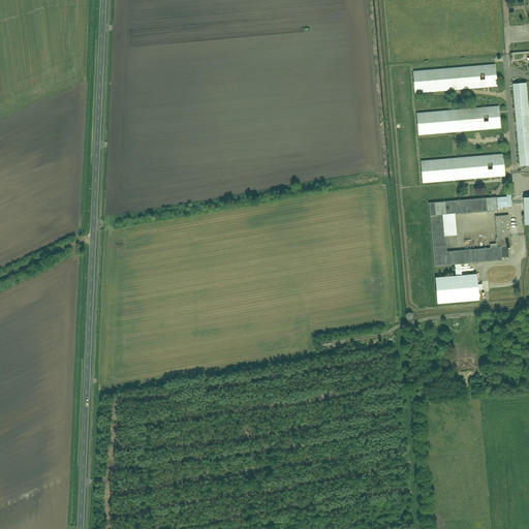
[(495,65),(412,71),(414,94),(497,87),(495,65)]
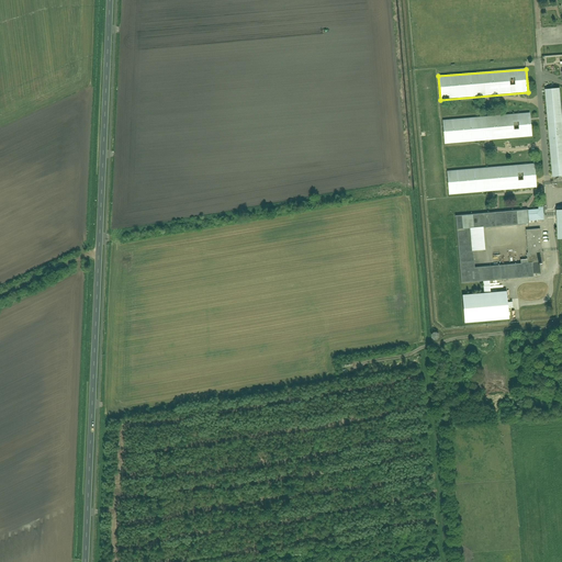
[(561,114),(560,89),(544,90),(552,177),(561,176),(561,114)]
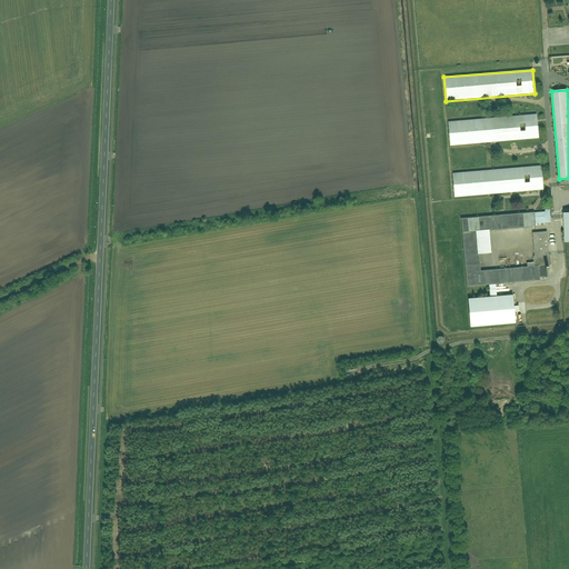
[(536,115),(448,122),(450,146),(538,138),(536,115)]
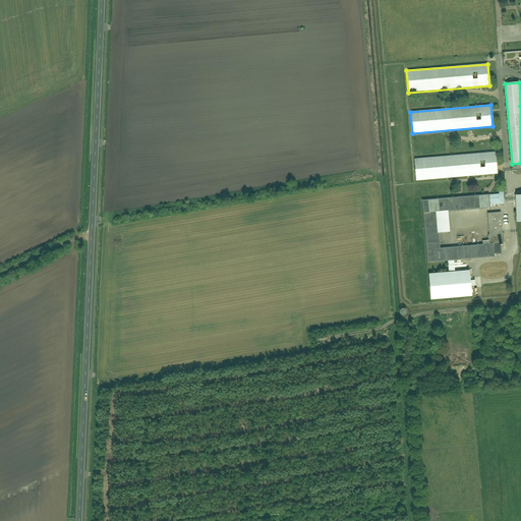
[(496,152),(413,159),(416,181),(497,174),(496,152)]
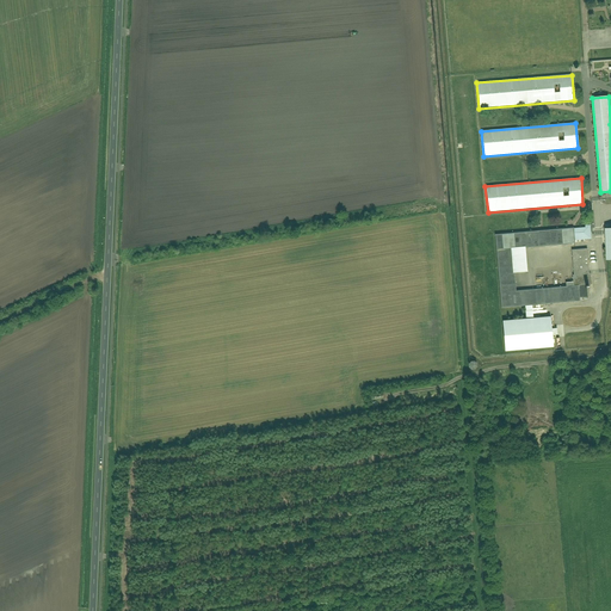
[(574,241),(591,240),(590,226),(585,226),(585,228),(573,228),(574,241)]
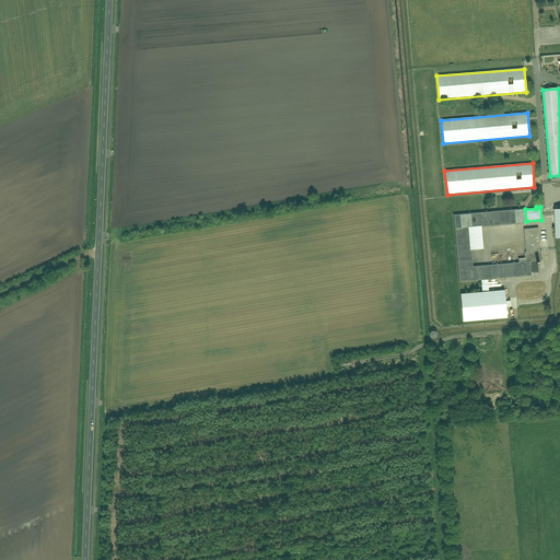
[(488,280),(531,277),(529,263),(526,263),(473,267),(470,251),(469,228),(481,226),(526,223),(526,221),(525,209),(453,216),(458,282),(480,281),(488,280)]
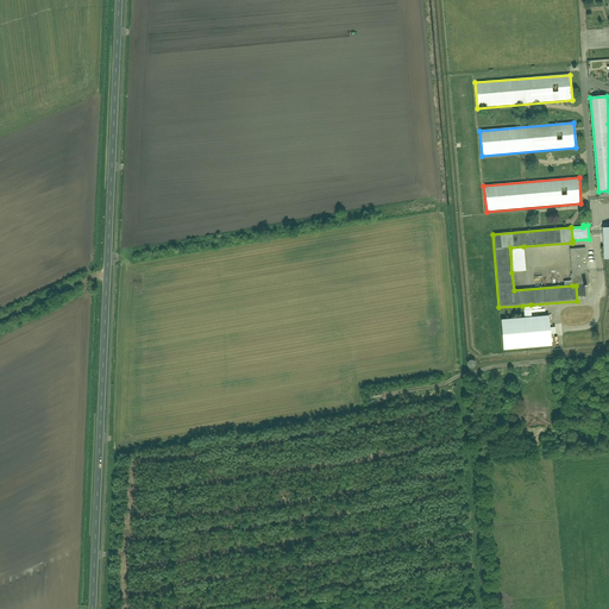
[(512,272),(525,272),(523,246),(510,248),(512,272)]
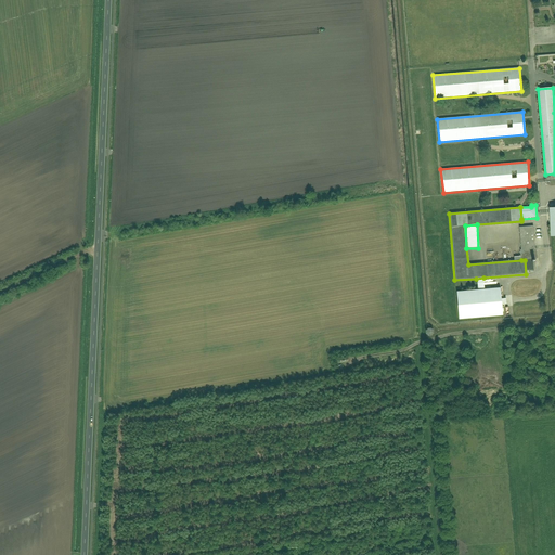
[(533,227),(518,228),(521,260),(525,260),(537,259),(533,227)]
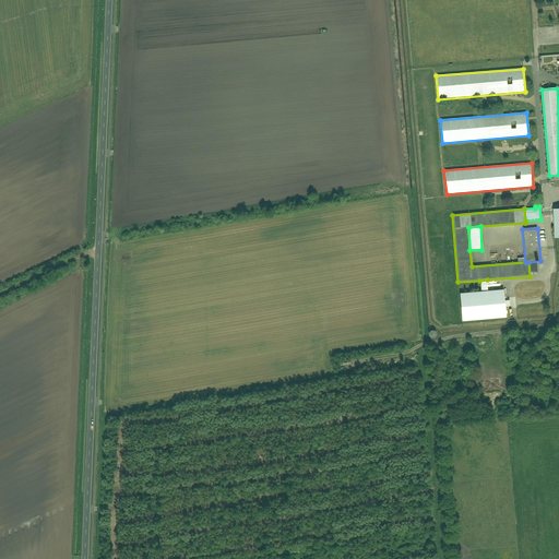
[(459,294),(462,321),(507,318),(503,289),(488,292),(480,292),(459,294)]
